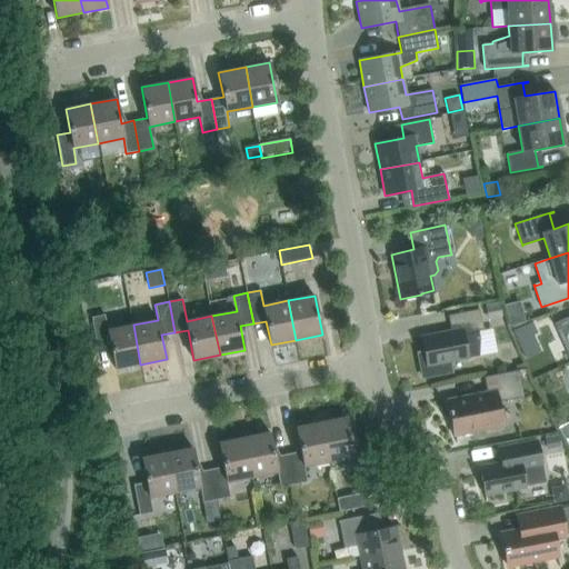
[(502,317),(499,302),(485,305),(488,320),(502,317)]
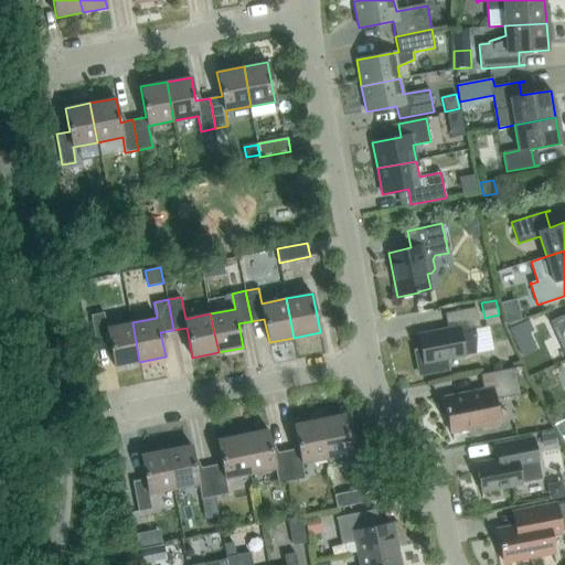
[(419,334),(418,334),(420,348),(413,350),(414,351),(415,351),(419,375),(448,370),(449,371),(450,371),(448,359),(464,355),(464,356),(465,356),(465,355),(475,353),(475,336),(477,336),(476,334),(475,334),(473,329),(479,328),(476,308),(445,313),(448,329),(419,336),(419,334)]
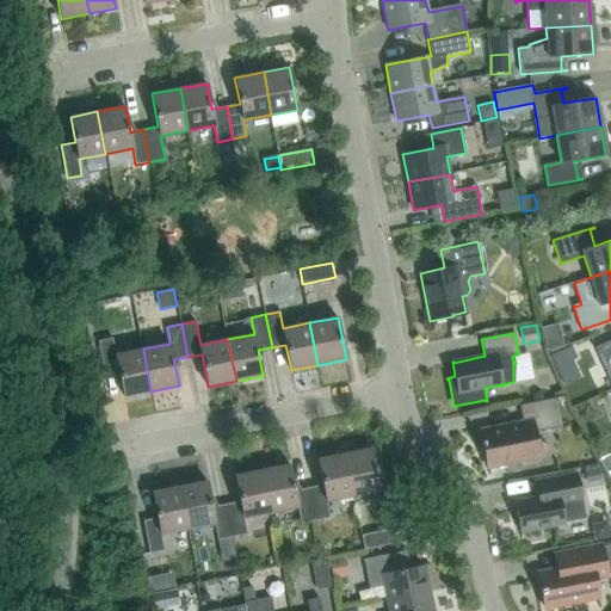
[(116,355),(112,338),(98,341),(105,374),(118,371),(124,396),(150,392),(143,349),(116,355)]
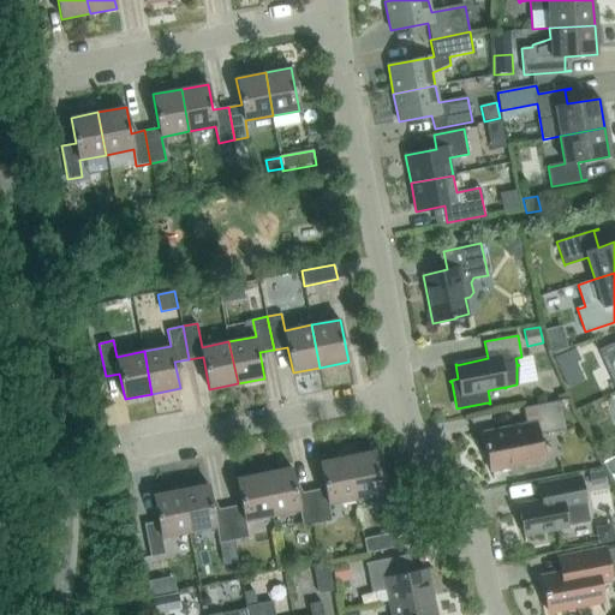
[(614,384),(614,341),(598,350),(605,365),(611,363),(614,369),(614,377),(611,378),(614,384)]
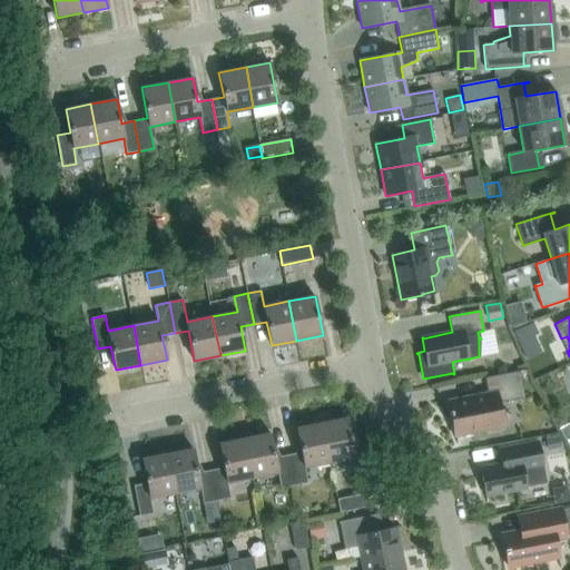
[(549,370),(541,353),(529,359),(536,375),(549,370)]
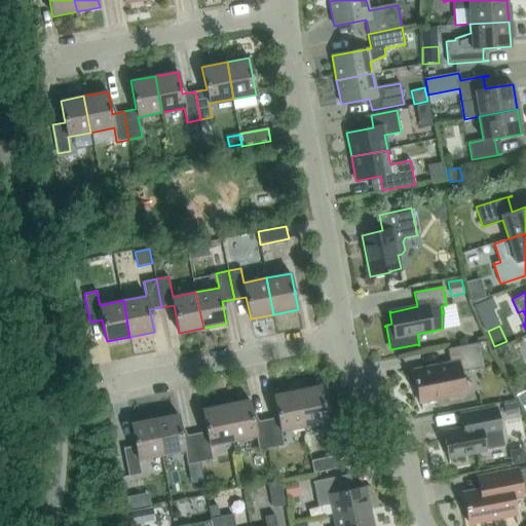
[(171,328),(155,329),(156,349),(172,348),(171,328)]
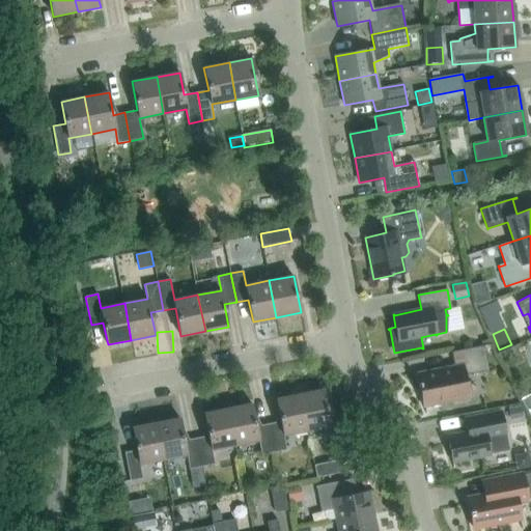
[(465,374),(488,370),(484,345),(451,352),(454,366),(418,373),(420,387),(419,387),(420,390),(421,390),(425,415),(426,415),(425,407),(469,398),(465,374)]
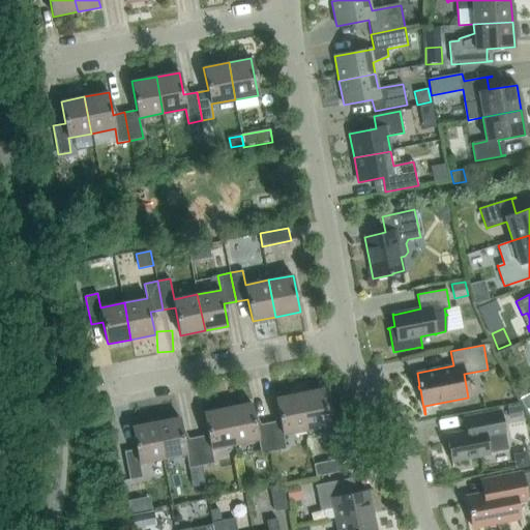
[(307,430),(330,425),(323,388),(300,393),(307,430)]
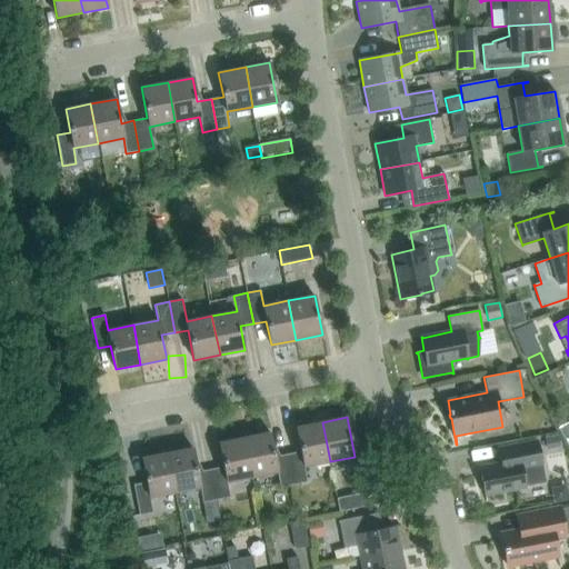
[(290,453),(288,453),(293,485),(308,481),(305,467),(330,461),(322,422),(296,427),(301,451),(290,453)]
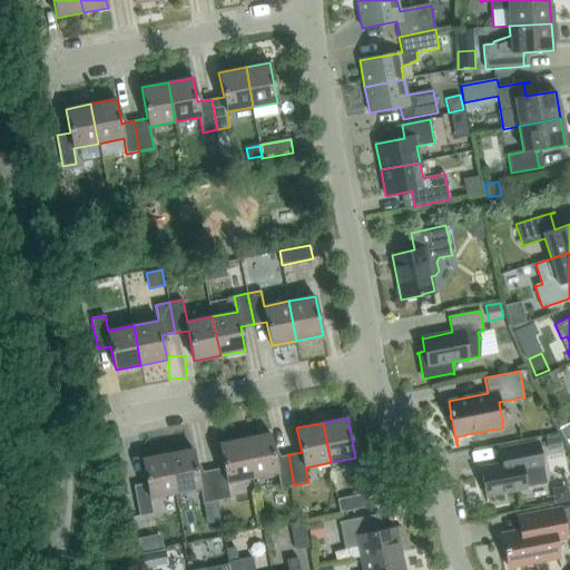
[(559,429),(569,446),(569,430),(567,424),(559,429)]
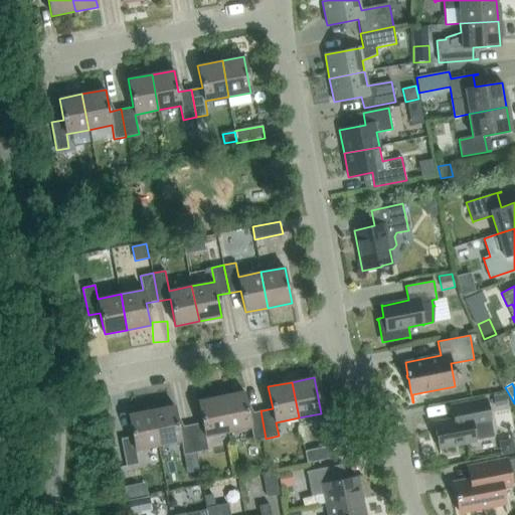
[(244,391),(221,396),(227,432),(250,427),(253,441),(266,439),(261,410),(248,413),(244,391)]
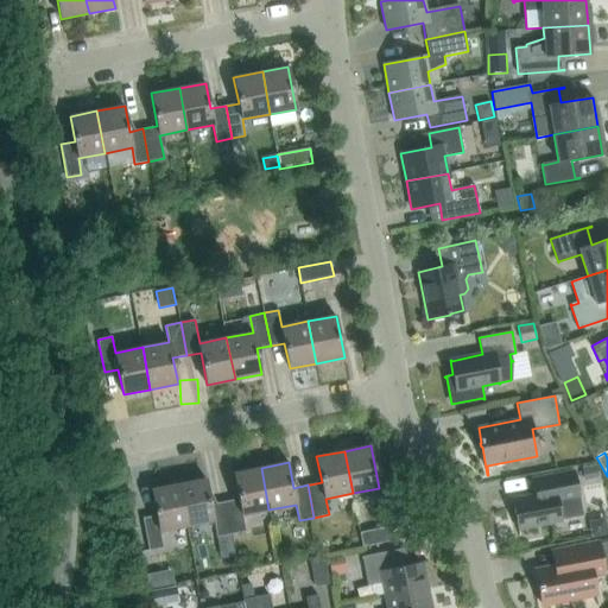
[(600,479),(597,464),(581,467),(583,481),(600,479)]
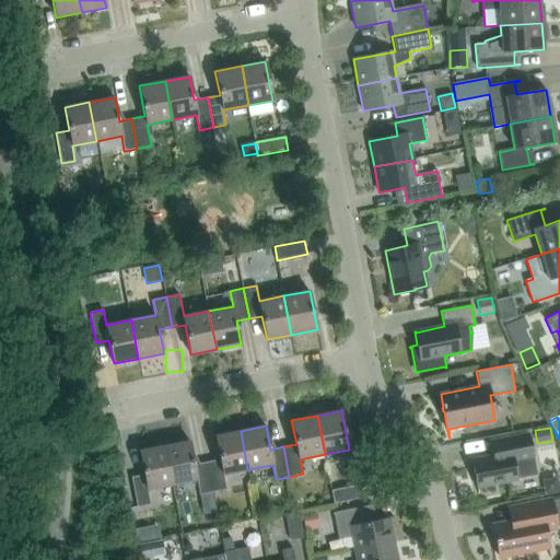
[(209,462),(207,462),(213,492),(226,489),(223,475),(247,469),(241,431),(216,435),(220,459),(209,462)]
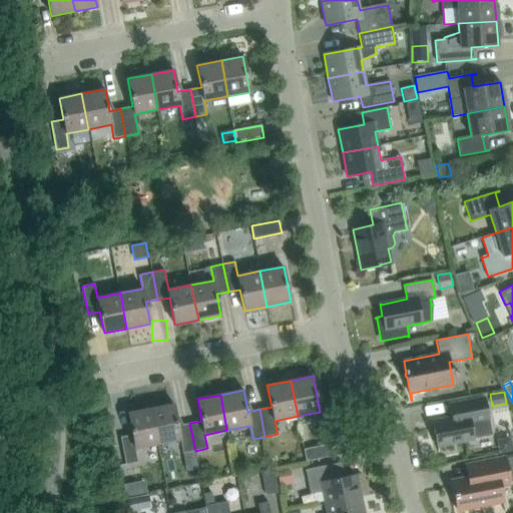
[(432,422),(437,445),(492,435),(484,397),(457,403),(460,416),(432,422)]
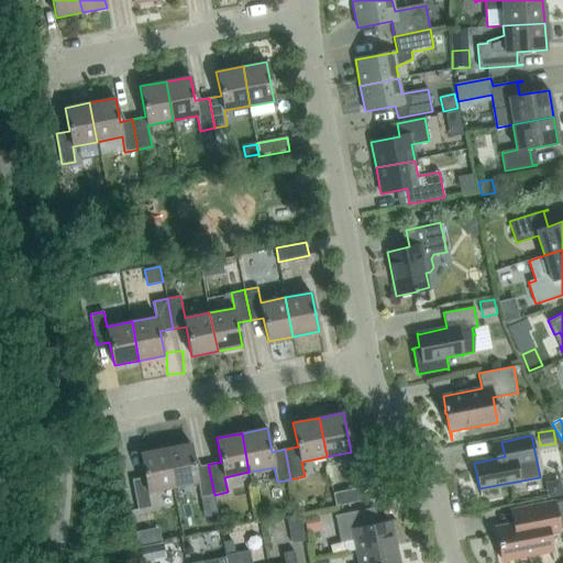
[(190,443),(166,448),(175,487),(198,482),(201,497),(214,495),(208,464),(196,467),(190,443)]
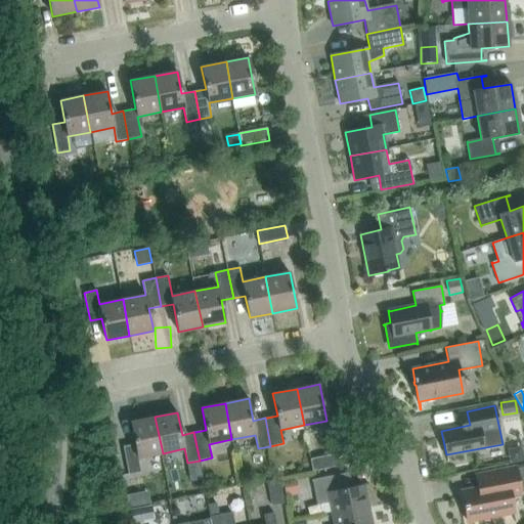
[(129,475),(141,472),(138,457),(163,453),(155,417),(130,422),(135,444),(123,446),(129,475)]
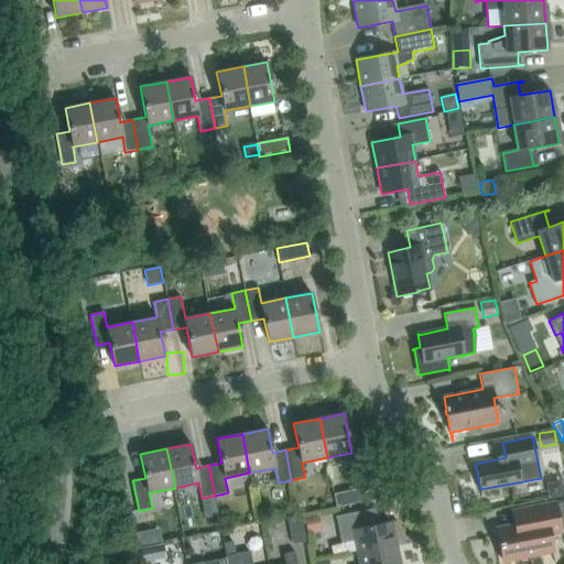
[(336,506),(367,500),(364,488),(334,494),(336,506)]
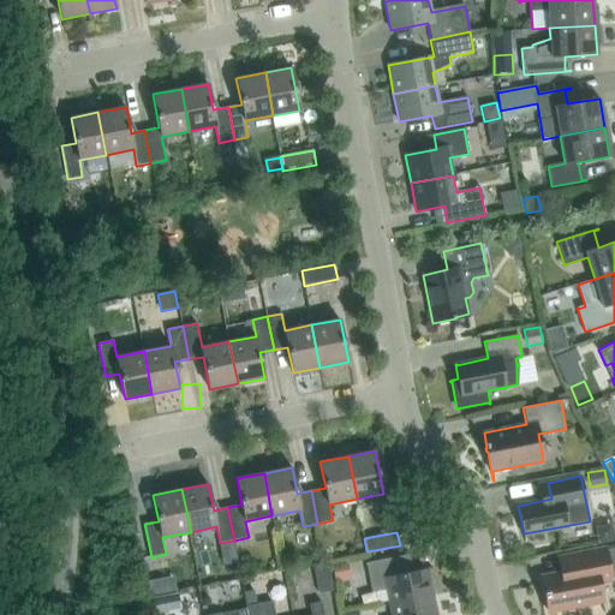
[(614,544),(557,556),(561,572),(542,575),(545,592),(544,592),(545,596),(549,613),(603,602),(598,580),(614,577),(614,544)]
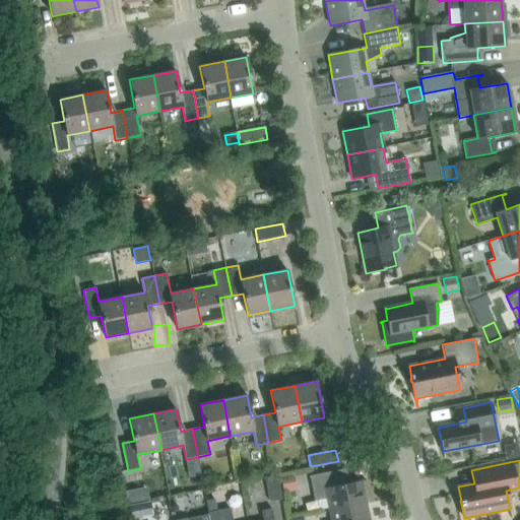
[(327,500),(329,511),(366,503),(362,480),(349,482),(346,468),(309,476),(314,501),(327,500)]
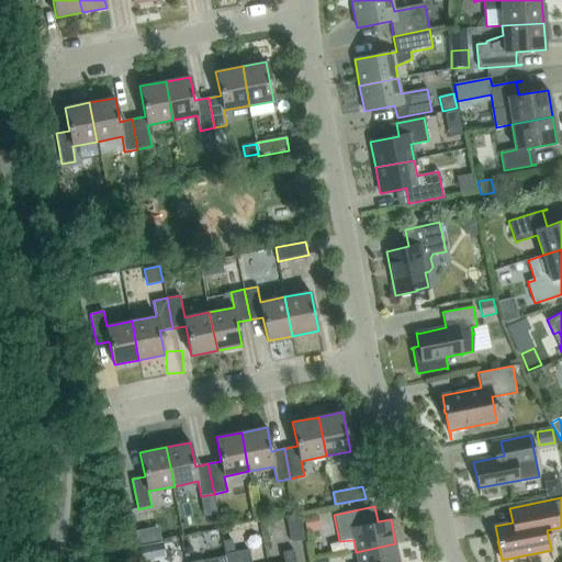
[(291,542),(304,539),(300,514),(287,517),(291,542)]
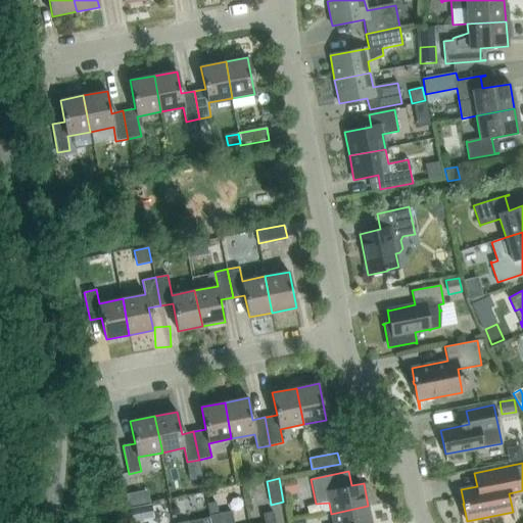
[(283,480),(286,495),(297,493),(294,478),(283,480)]
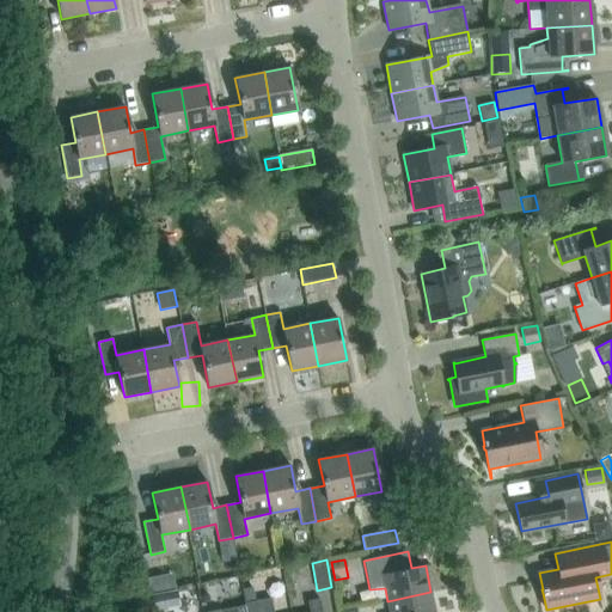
[(160,575),(147,579),(151,593),(163,591),(160,575)]
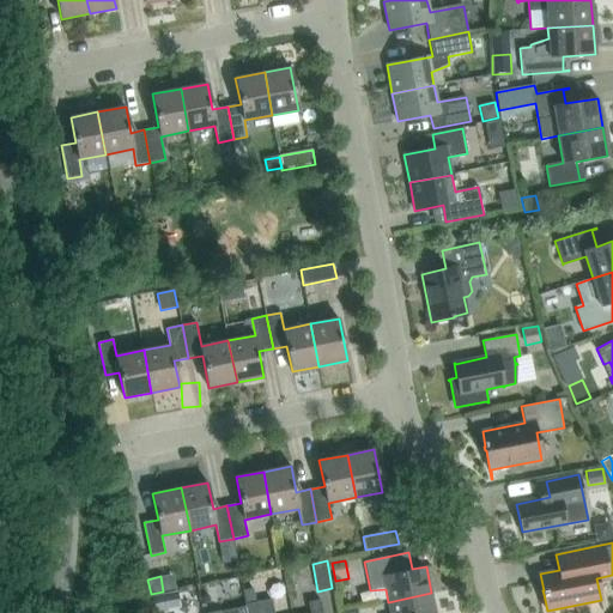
[(390,612),(435,612),(431,593),(388,602),(390,612)]
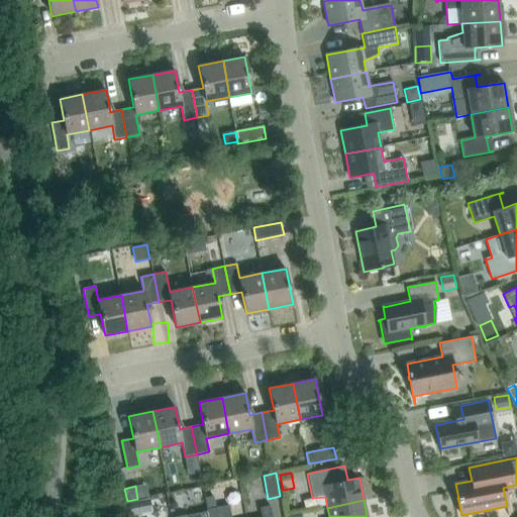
[(141,501),(128,503),(130,516),(143,513),(141,501)]
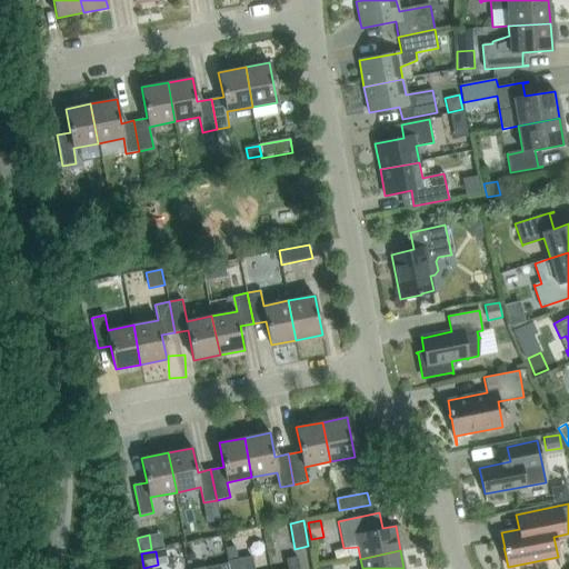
[(228,561),(228,563),(229,568),(255,568),(252,556),(228,561)]
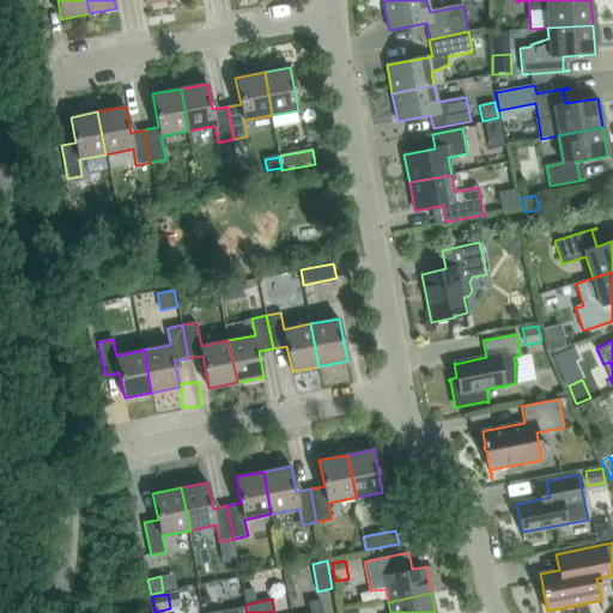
[(322,612),(321,600),(308,602),(310,612),(322,612)]
